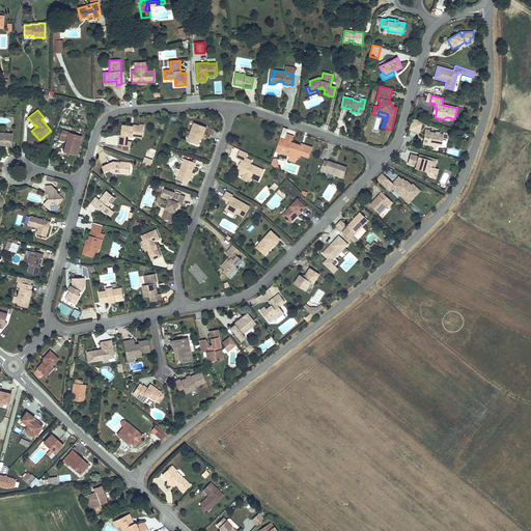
[(419,133),(422,122),(412,119),(409,130),(419,133)]
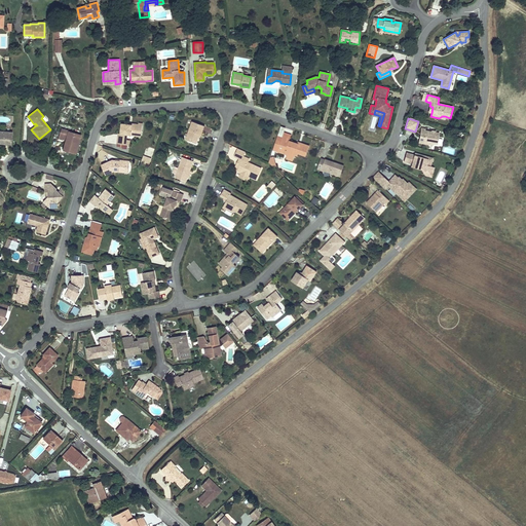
[(204,126),(192,121),(187,135),(190,136),(188,141),(196,144),(198,137),(199,135),(201,135),(204,126)]
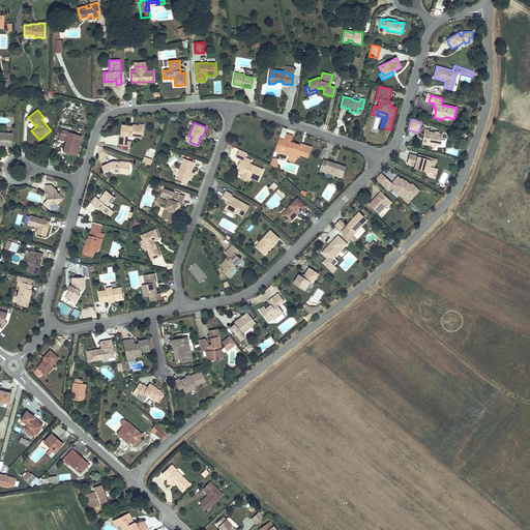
[(143,135),(144,126),(140,125),(133,124),(133,126),(129,125),(122,125),(121,135),(119,135),(118,145),(127,146),(127,141),(128,136),(131,137),(133,133),(143,135)]
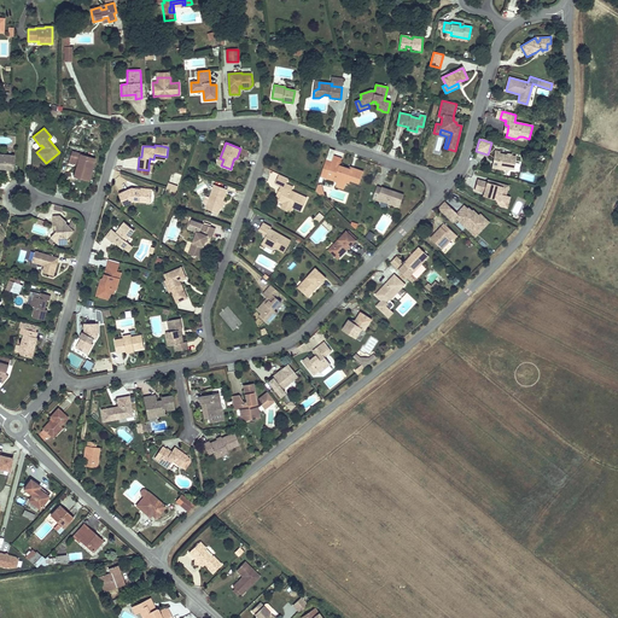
[(88,181),(94,159),(81,155),(71,151),(69,162),(74,163),(75,158),(79,159),(77,164),(77,165),(79,165),(79,168),(76,168),(75,174),(82,176),(81,179),(88,181)]
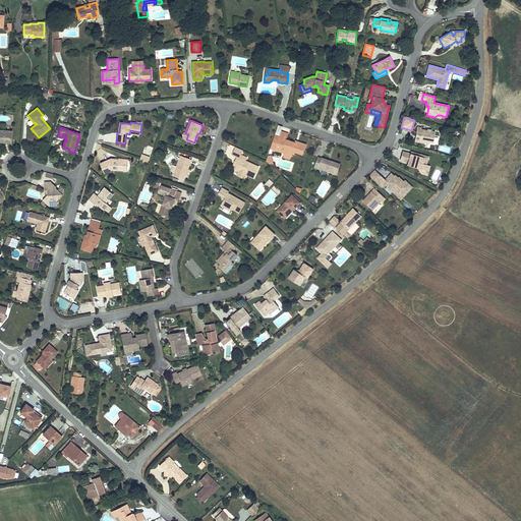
[(433,142),(435,135),(436,132),(430,131),(427,130),(421,129),(421,128),(417,127),(415,141),(422,142),(425,140),(428,141),(433,142)]
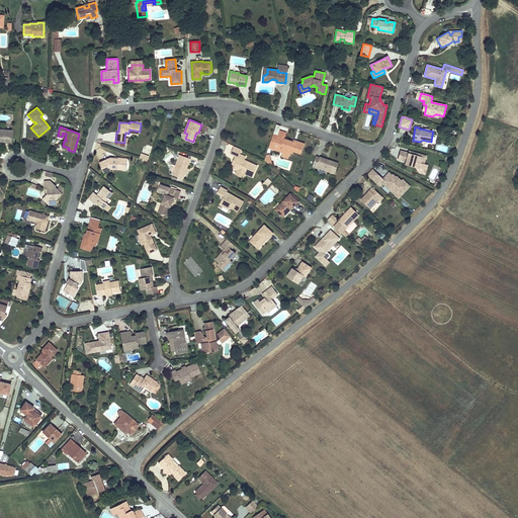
[(0,141),(11,142),(12,131),(0,128),(0,141)]
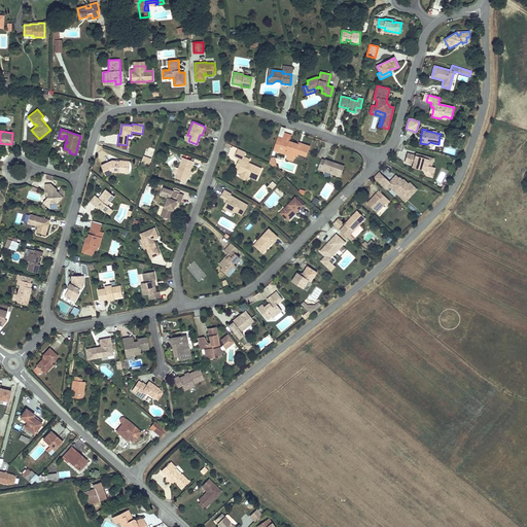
[(307,156),(310,146),(303,143),(302,145),(299,144),(289,141),(291,135),(284,133),(283,138),(278,136),(274,150),(278,151),(289,155),(290,155),(291,153),(294,154),(299,155),(299,153),(307,156)]
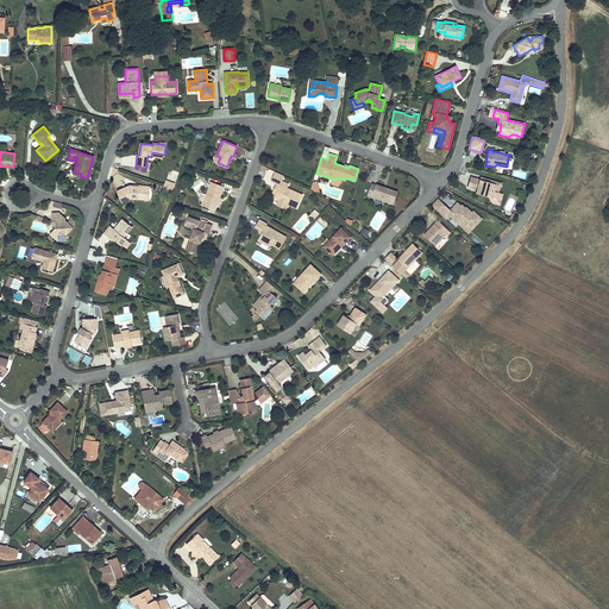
[(282,181),(284,176),(276,171),(271,181),(277,183),(280,184),(282,181)]
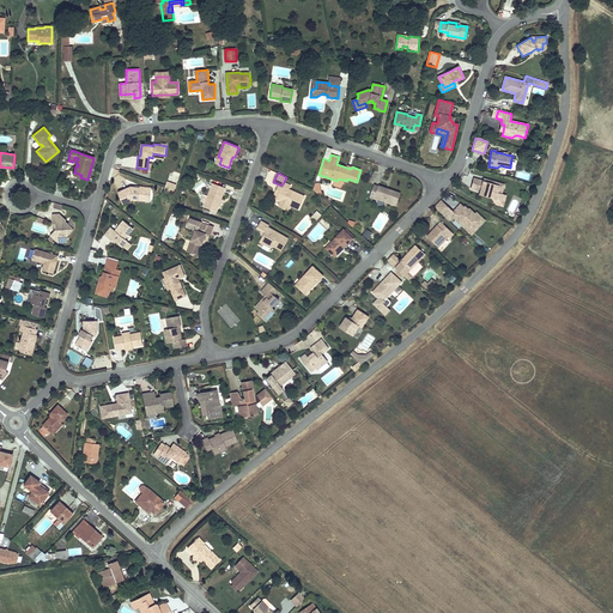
[(502,194),(504,184),(487,180),(487,182),(483,181),(474,178),(471,188),(480,192),(487,193),(486,196),(493,199),(499,201),(502,194)]
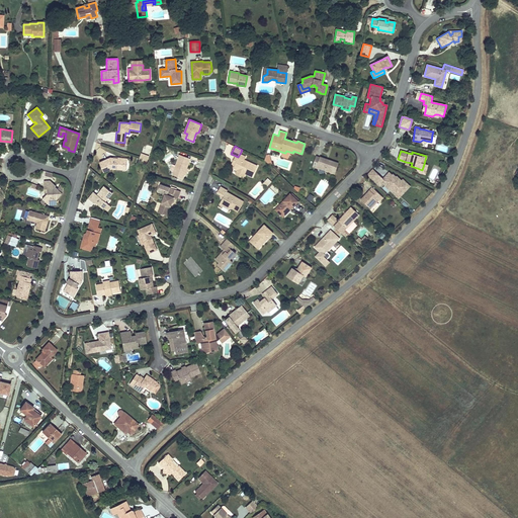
[(257,166),(244,160),(246,157),(240,154),(238,157),(236,156),(234,160),(239,162),(238,164),(236,164),(235,165),(234,168),(238,170),(237,172),(245,175),(246,173),(253,177),(257,166)]
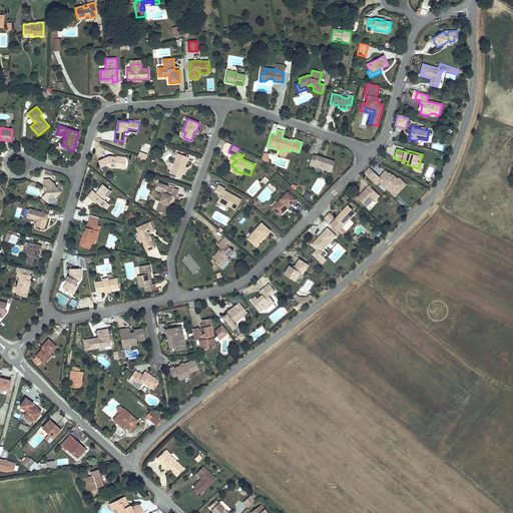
[(184,173),(186,167),(185,167),(188,157),(178,153),(171,173),(181,177),(183,173),(184,173)]
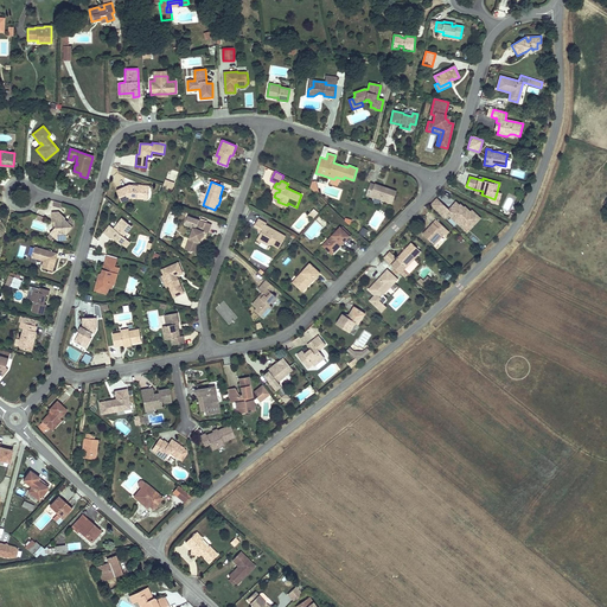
[(393,204),(397,191),(385,187),(384,189),(382,187),(383,186),(376,184),(375,185),(371,183),(366,195),(393,204)]
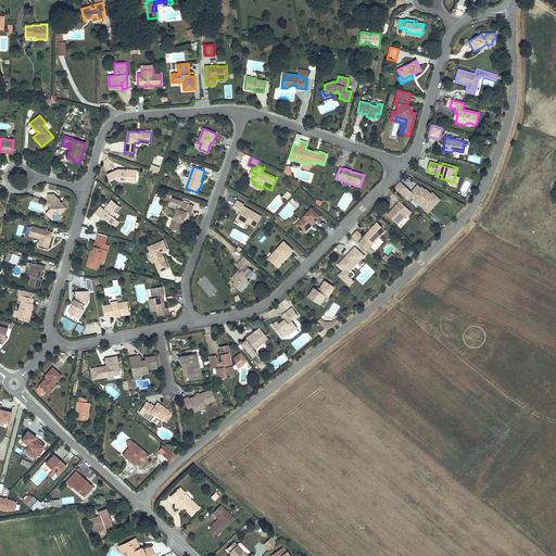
[(135,177),(136,171),(127,169),(126,171),(119,169),(108,175),(112,185),(121,181),(126,181),(126,180),(133,181),(133,176),(135,177)]
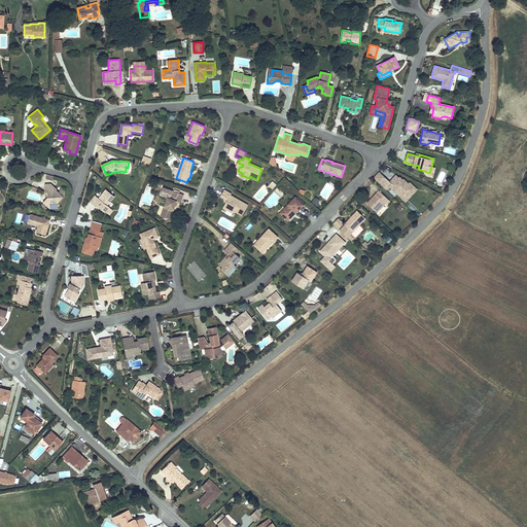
[(432,177),(434,168),(431,167),(429,173),(424,171),(426,176),(432,177)]
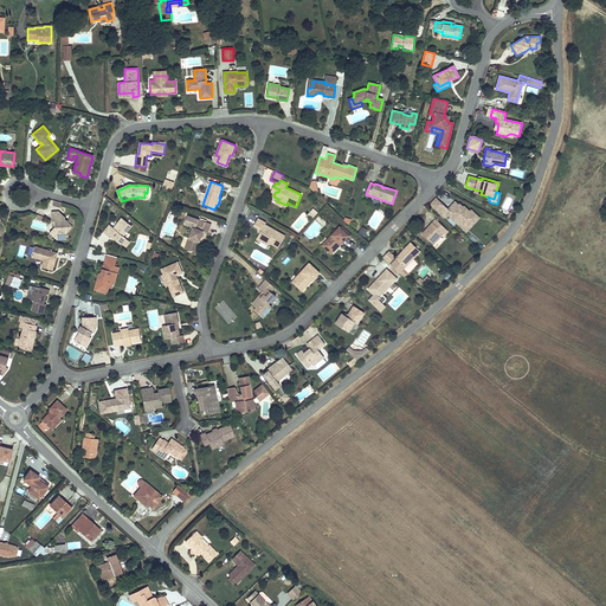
[(444,205),(437,198),(430,205),(437,212),(444,205)]
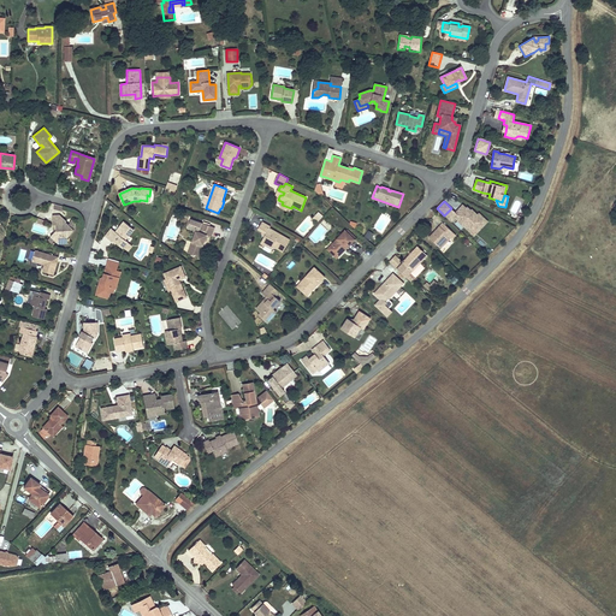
[(486,220),(479,213),(478,215),(472,209),(472,211),(468,207),(467,208),(463,205),(458,211),(461,212),(458,215),(456,213),(451,208),(444,215),(451,223),(456,218),(472,234),(477,229),(474,226),(479,221),(483,225),(486,220)]
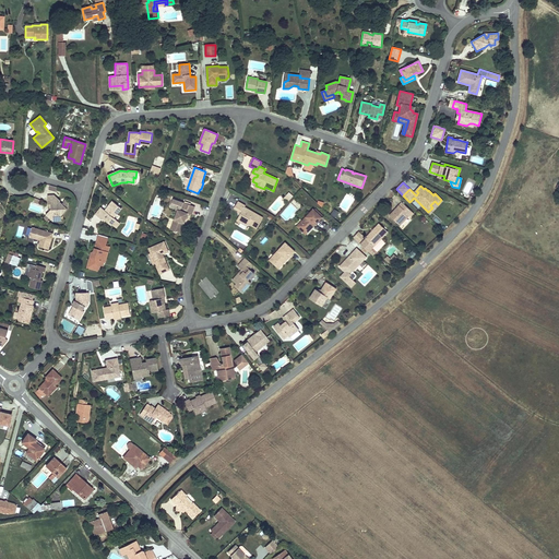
[(63,213),(68,209),(67,209),(68,206),(69,203),(66,200),(63,202),(64,202),(62,204),(59,202),(60,201),(55,195),(56,204),(51,204),(51,210),(49,212),(46,214),(47,215),(50,218),(52,219),(57,219),(57,221),(61,221),(61,213),(63,213)]
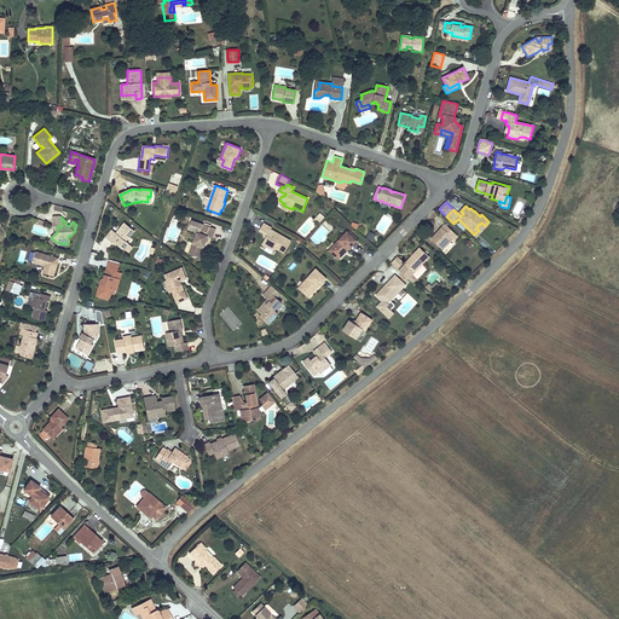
[(206,243),(208,236),(213,238),(217,229),(192,220),(189,229),(197,232),(194,243),(196,244),(192,255),(201,259),(204,247),(203,247),(204,243),(206,243)]
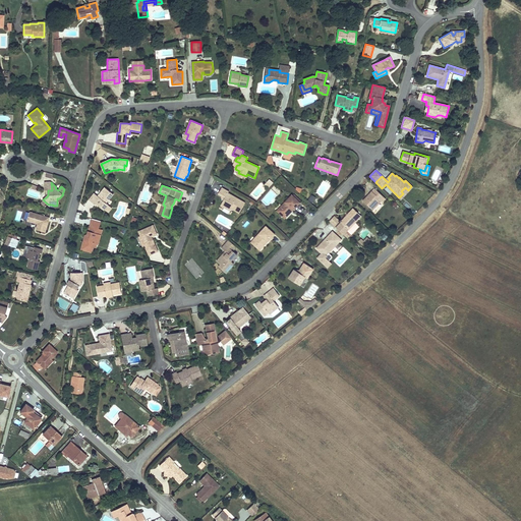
[(401,199),(412,187),(411,186),(408,190),(405,187),(401,191),(403,193),(399,197),(401,199)]
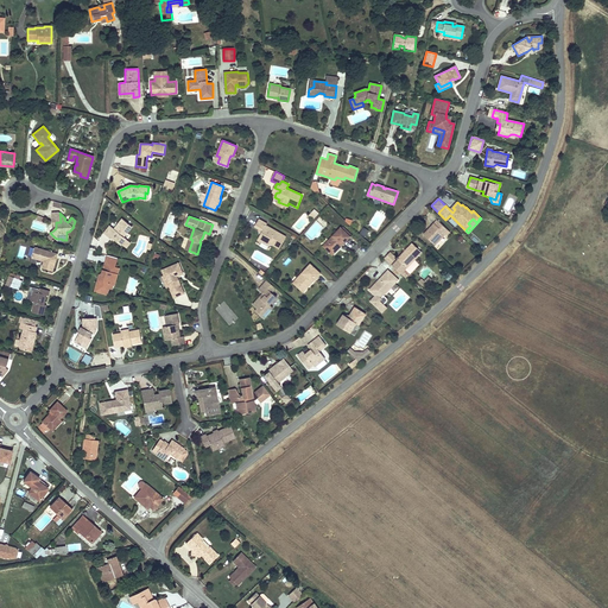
[(125,238),(133,227),(122,219),(114,229),(111,226),(103,233),(112,239),(113,238),(115,240),(121,245),(122,245),(126,239),(127,239),(125,238)]
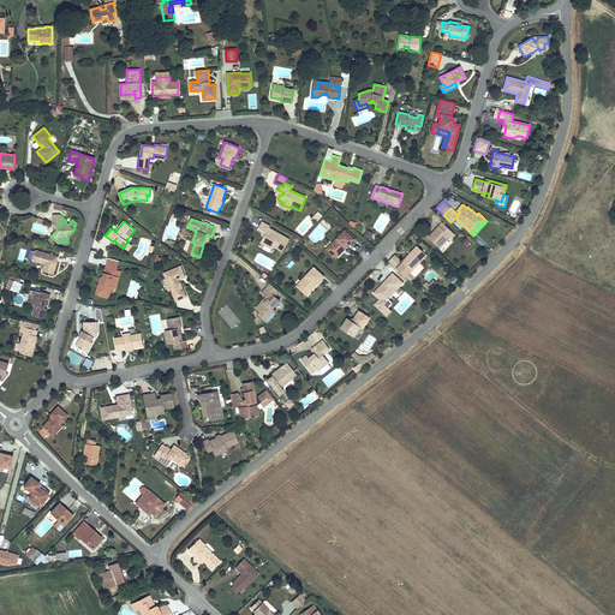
[(282,252),(290,239),(269,228),(270,226),(262,221),(257,230),(262,232),(264,233),(264,236),(261,243),(266,245),(267,243),(273,246),(282,252)]
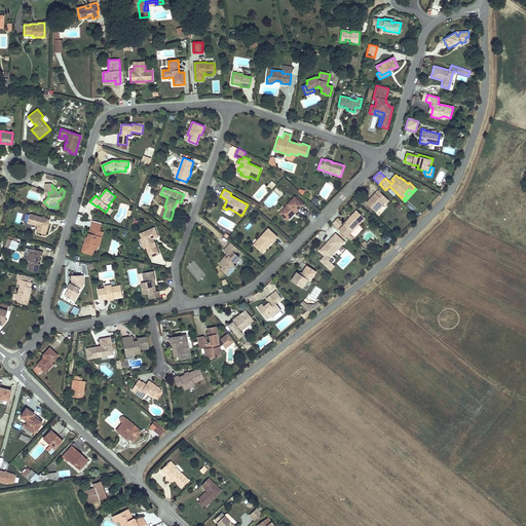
[(386,203),(389,200),(379,190),(373,196),(374,197),(373,198),(372,197),(367,202),(376,212),(385,202),(386,203)]
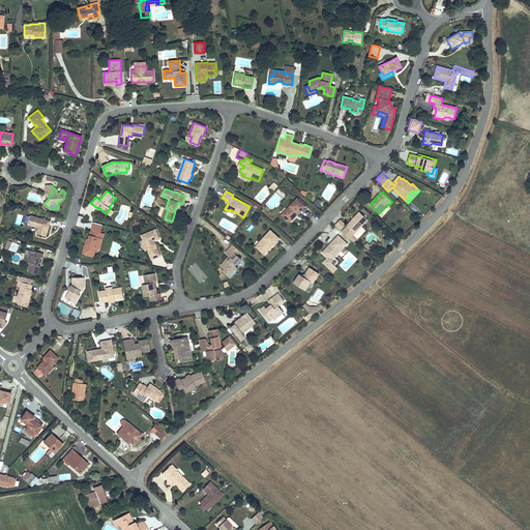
[(297,215),(305,206),(304,205),(298,199),(297,198),(286,210),(288,211),(284,216),(290,223),(296,216),(295,215),(296,214),(297,215)]
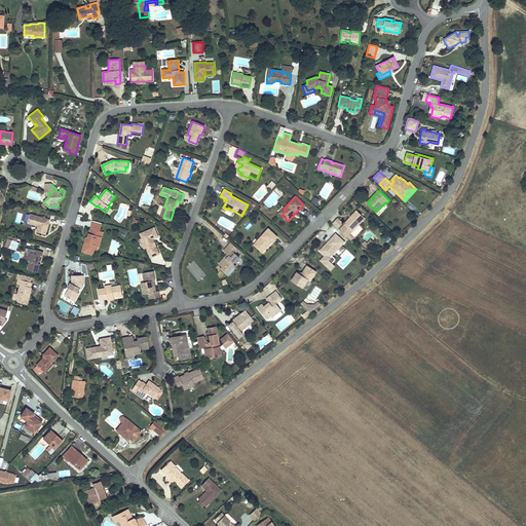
[(359,225),(365,218),(358,211),(351,217),(352,217),(351,218),(350,218),(344,224),(345,224),(339,230),(350,240),(354,236),(355,237),(363,228),(359,225)]
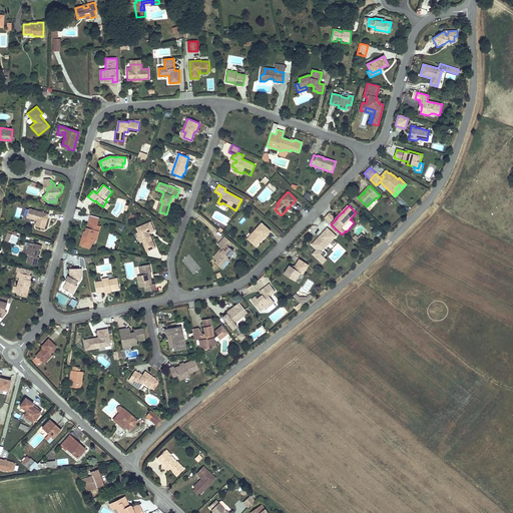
[(45,228),(49,214),(30,208),(27,217),(35,219),(36,218),(38,218),(38,220),(36,226),(45,228)]
